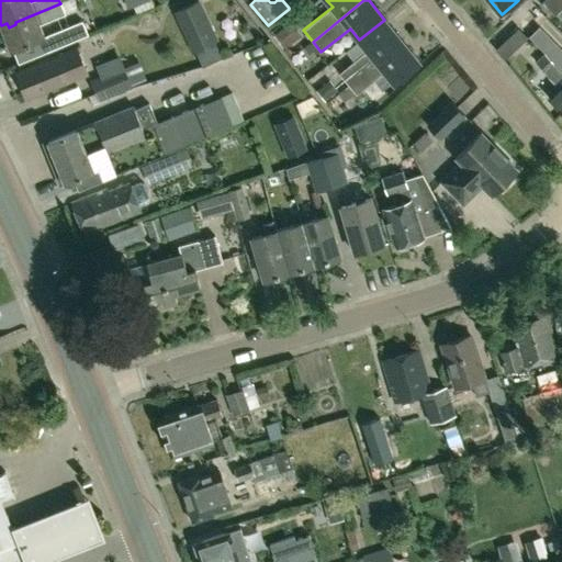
[(557,15),(558,14),(561,10),(561,0),(544,0),(543,1),(557,15)]
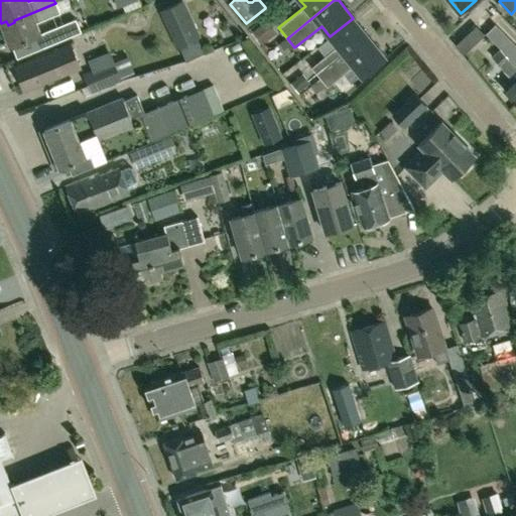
[(199,38),(181,1),(173,5),(160,11),(172,37),(173,37),(178,47),(199,38)]
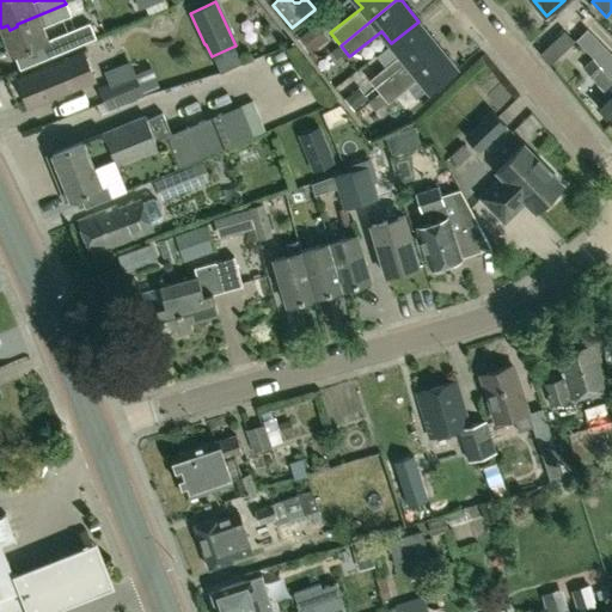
[(43,26),(71,16),(66,4),(17,24),(17,26),(10,30),(7,25),(1,28),(12,57),(49,42),(43,26)]
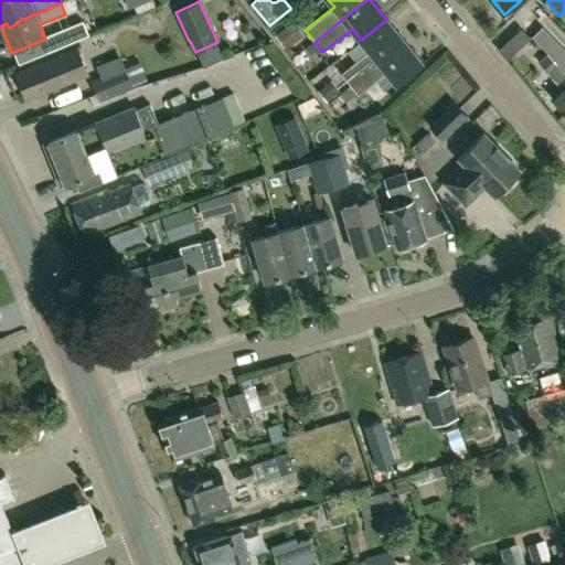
[(350,85),(404,41),(386,20),(361,40),(370,51),(340,74),(350,85)]
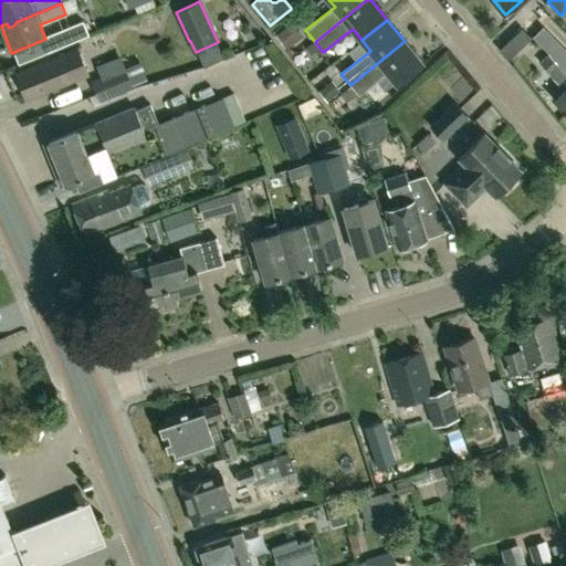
[(55,50),(90,37),(83,21),(50,35),(55,50)]
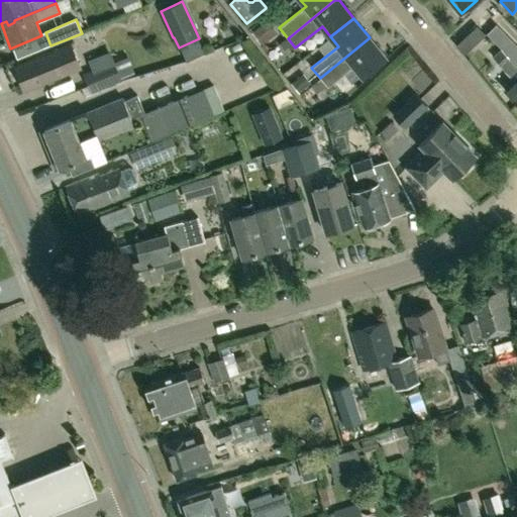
[(470,33),(478,42),(486,35),(477,26),(470,33)]
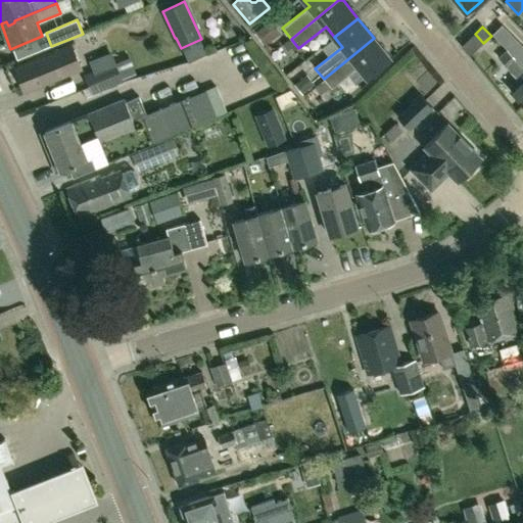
[(374,38),(324,79),(331,88),(358,66),(367,79),(391,59),(374,38)]
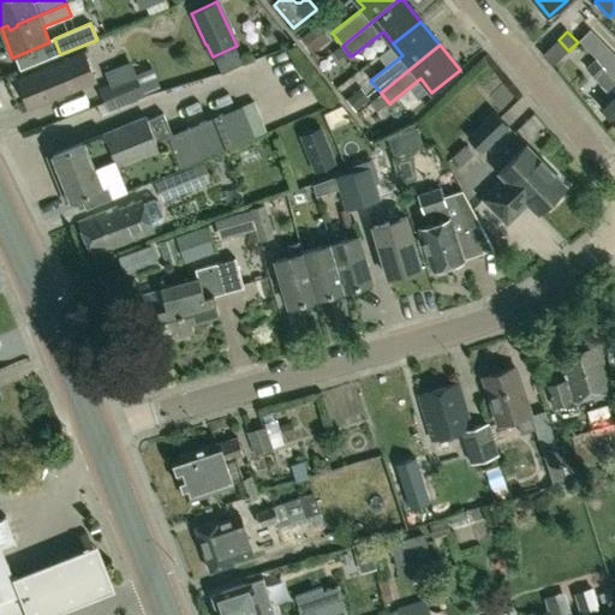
[(614,54),(610,49),(598,61),(608,71),(614,64),(614,54)]
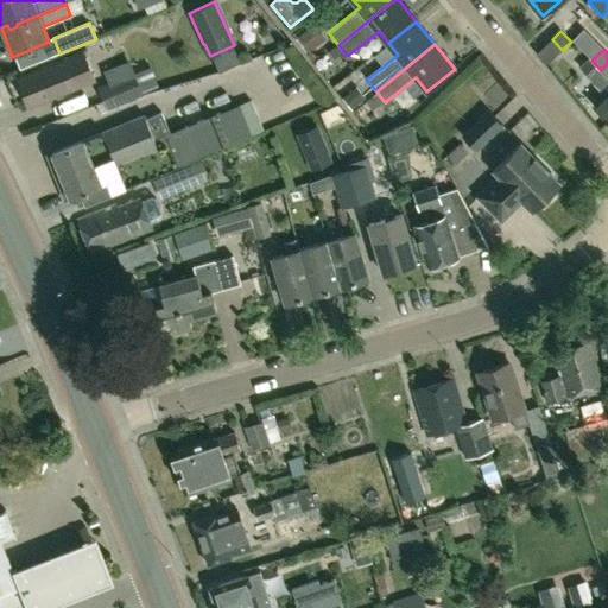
[(74,83),(94,75),(84,52),(65,61),(64,59),(19,78),(31,107),(76,87),(74,83)]
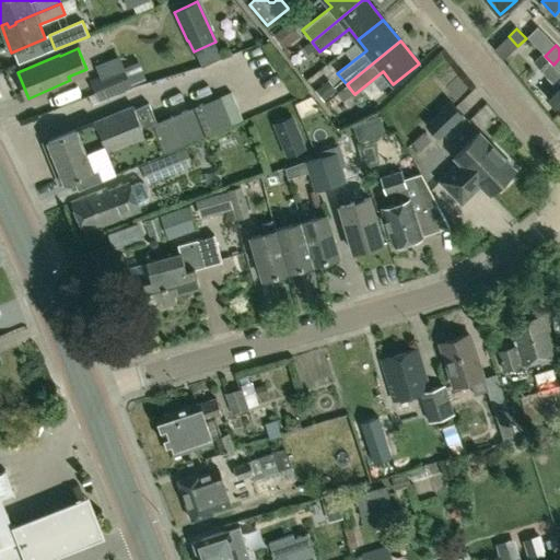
[(559,71),(553,65),(545,56),(544,55),(543,56),(535,62),(545,73),(544,74),(559,91),(549,101),(559,112),(559,71)]
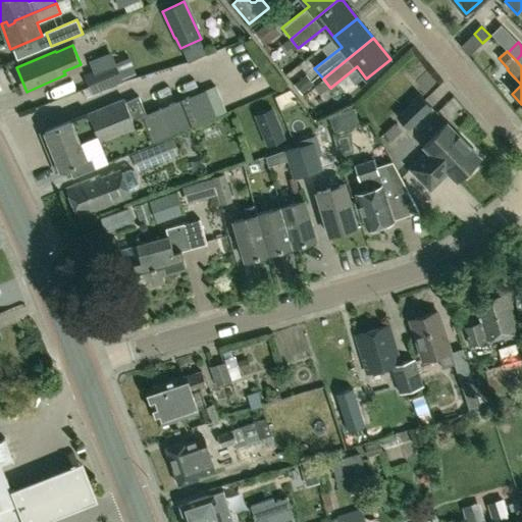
[(92,95),(122,82),(114,61),(110,52),(89,60),(93,70),(83,74),(92,95)]
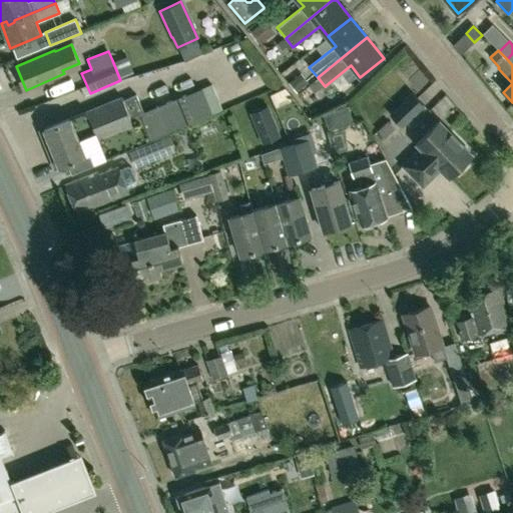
[(309,71),(296,78),(301,88),(314,82),(309,71)]
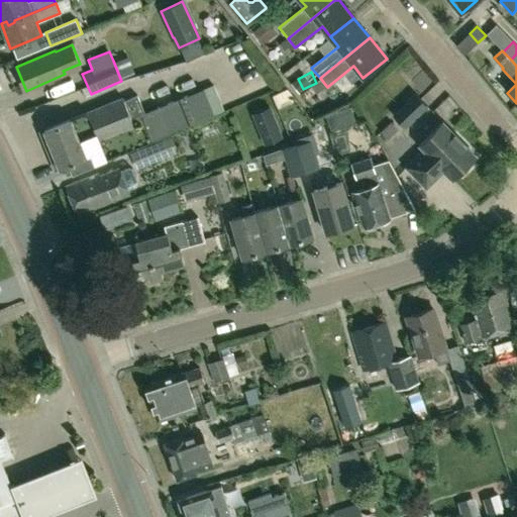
[(203,89),(213,115),(223,111),(213,85),(203,89)]
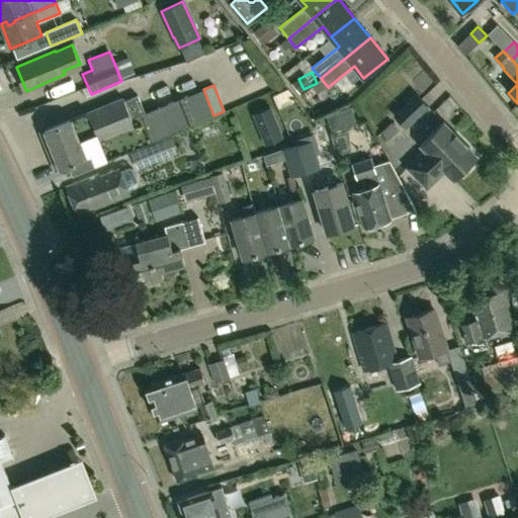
[(74,173),(104,160),(213,115),(203,89),(145,112),(138,95),(125,100),(124,97),(92,111),(45,132),(60,169),(71,164),(74,173)]
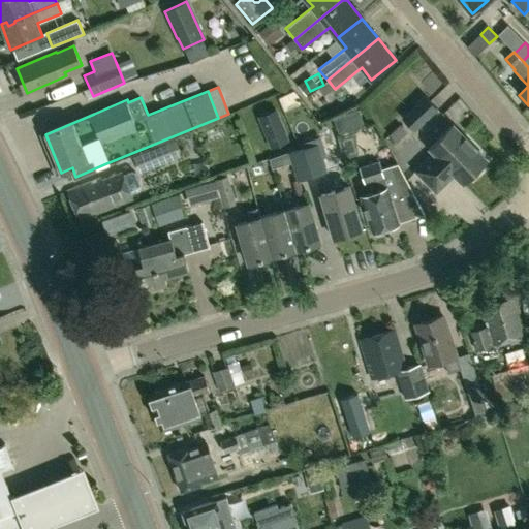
[(414,129),(437,107),(426,96),(403,117),(414,129)]
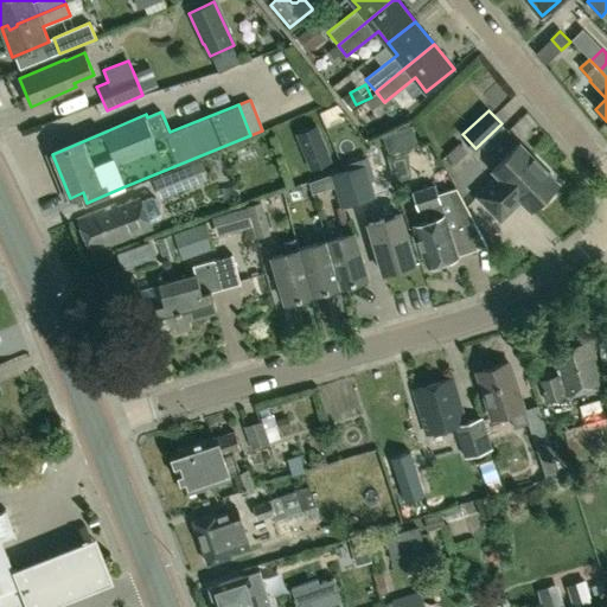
[(311,170),(331,161),(317,126),(296,134),(311,170)]
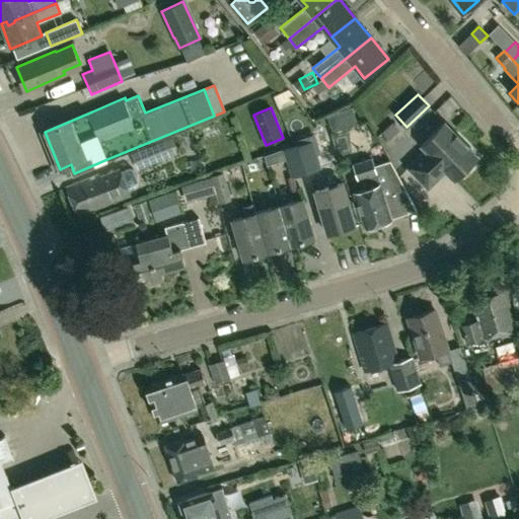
[(472,166),(471,163),(477,157),(444,123),(421,145),(426,149),(408,166),(428,188),(445,170),(454,179),(459,173),(462,175),(472,166)]
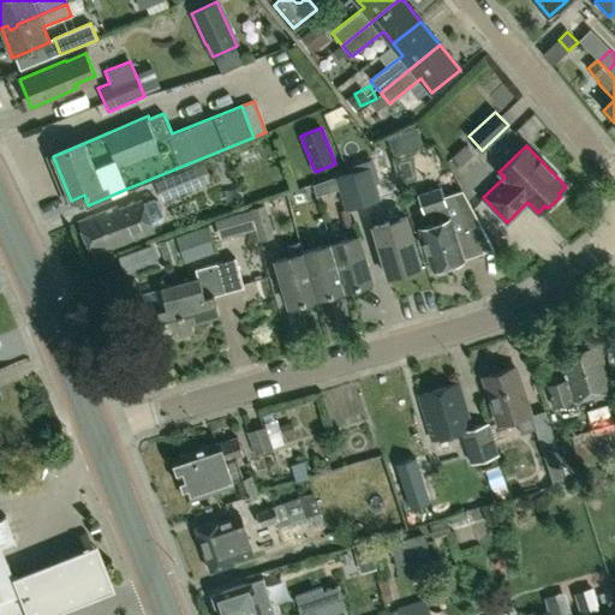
[(165,199),(213,180),(206,162),(157,183),(165,199)]
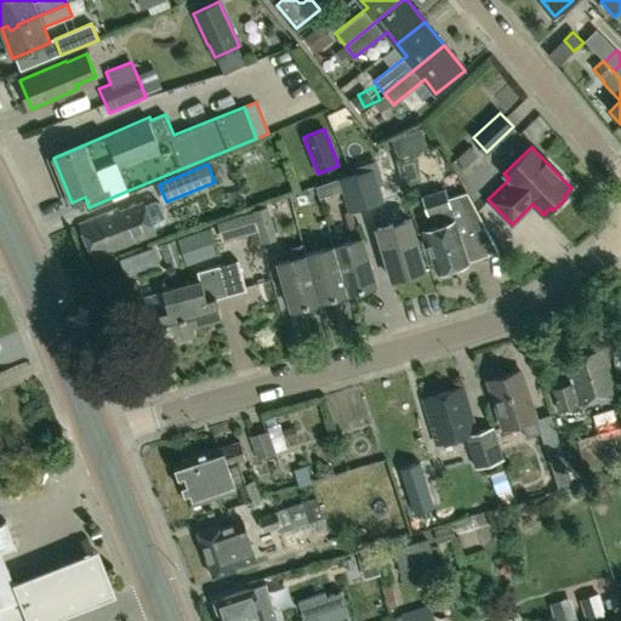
[(385,201),(375,167),(353,174),(364,208),(385,201)]
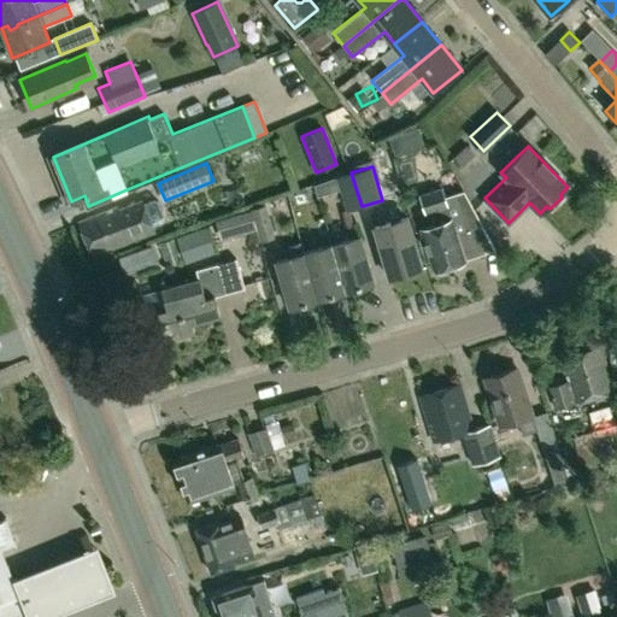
[(345,211),(362,206),(351,172),(335,178),(345,211)]
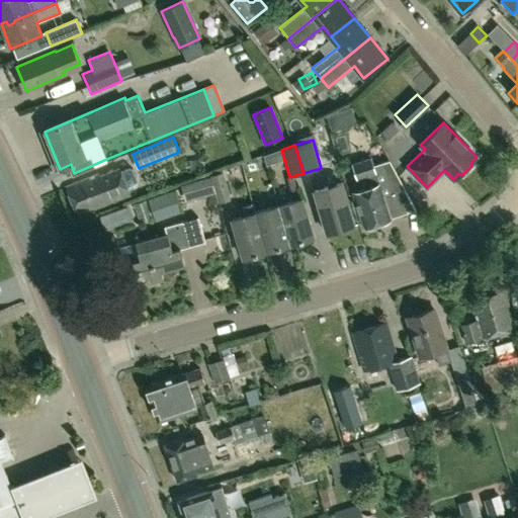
[(373,165),(370,158),(352,164),(357,179),(361,178),(364,189),(354,192),(365,227),(368,226),(371,228),(377,226),(379,223),(391,219),(391,218),(415,209),(405,192),(389,160),(373,165)]
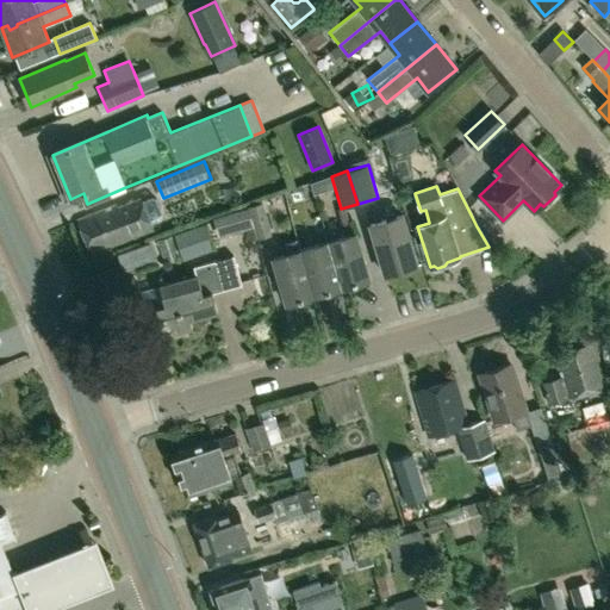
[(79,221),(92,255),(154,230),(150,224),(161,219),(163,213),(156,198),(151,197),(142,200),(139,195),(118,205),(79,221)]
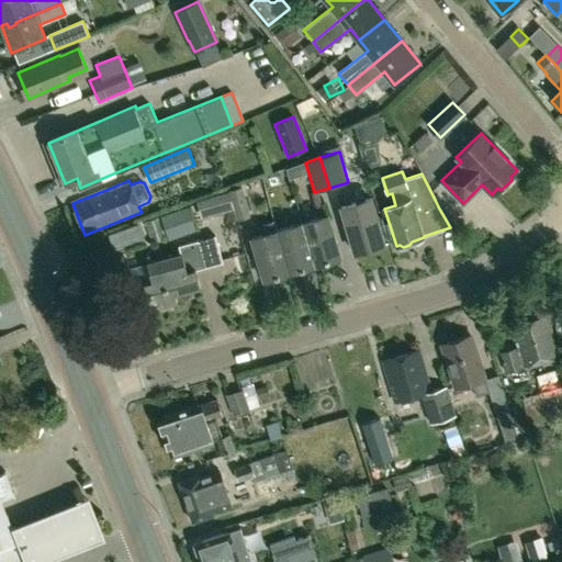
[(228,190),(238,222),(250,217),(242,187),(228,190)]
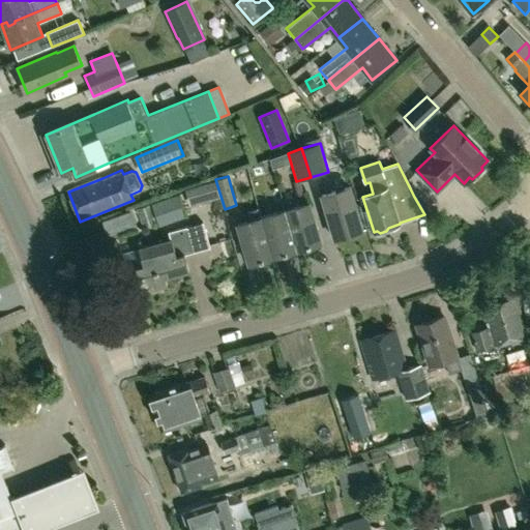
[(219,198),(214,180),(184,189),(189,206),(219,198)]
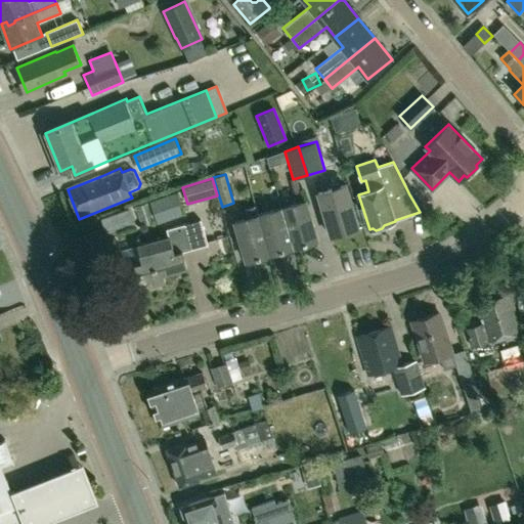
[(332,235),(359,227),(346,184),(318,192),(332,235)]
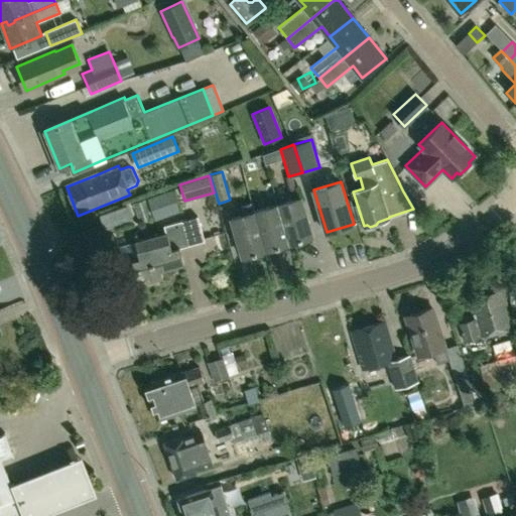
[(154,220),(178,212),(171,189),(146,199),(154,220)]
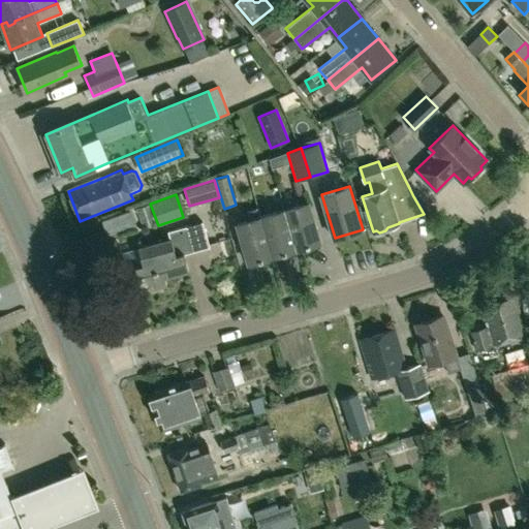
[(285,210),(297,249),(320,242),(309,203),(285,210)]
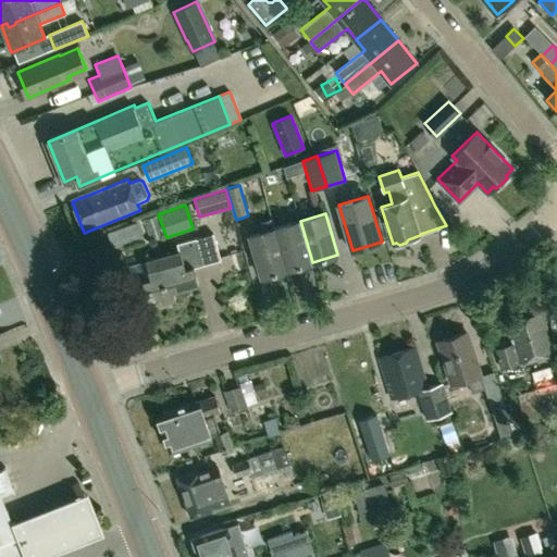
[(275,227),(274,229),(271,219),(260,222),(258,226),(260,233),(250,235),(262,276),(287,270),(275,227)]
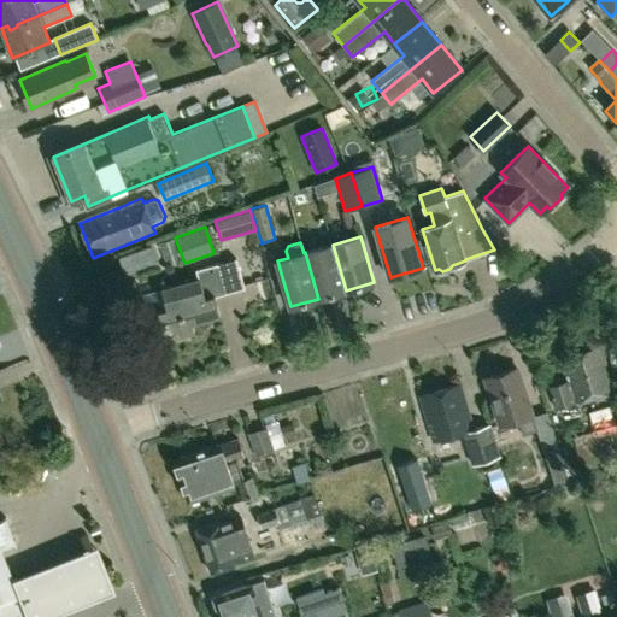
[(318,299),(346,291),(333,245),(305,252),(318,299)]
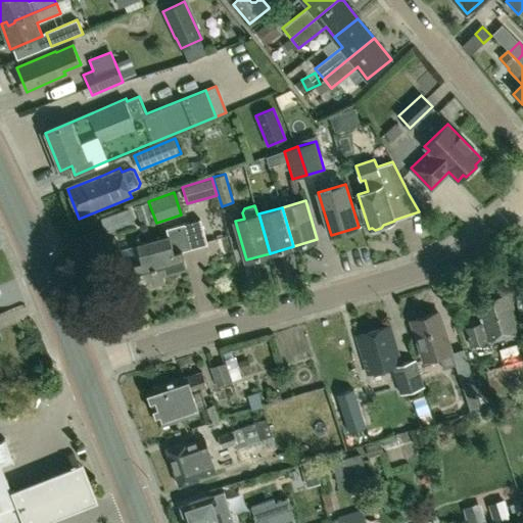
[(187,267),(183,251),(207,244),(200,219),(167,229),(169,237),(137,245),(137,247),(123,251),(127,265),(134,263),(140,288),(165,281),(163,273),(187,267)]
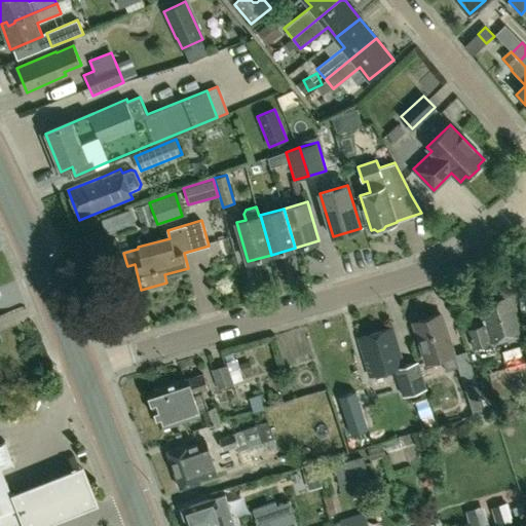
[(475,348),(524,333),(512,294),(478,304),(484,325),(468,330),(475,348)]
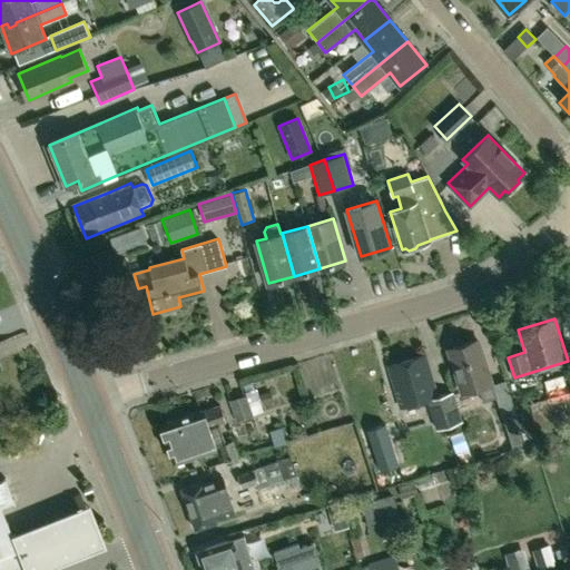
[(498,397),(478,341),(449,350),(463,393),(479,387),(484,402),(495,397),(498,397)]
